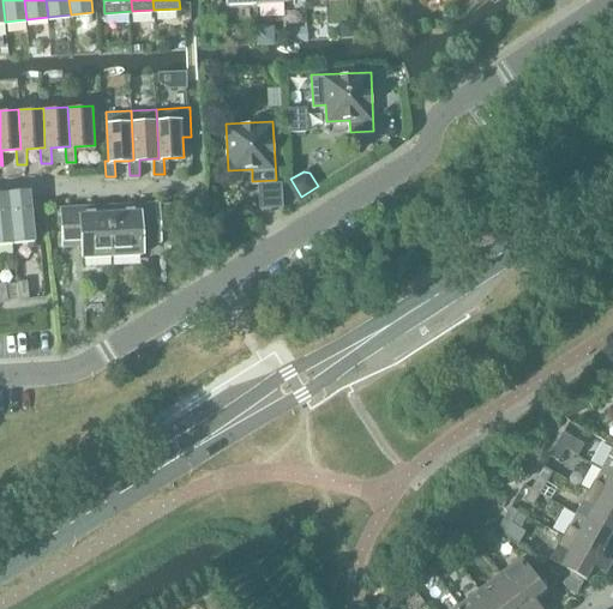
[(30,190),(8,191),(13,241),(36,239),(30,190)]
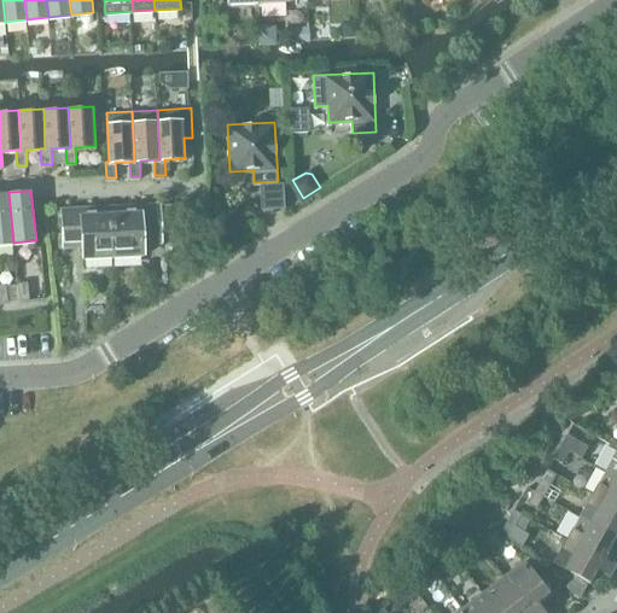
[(9,192),(0,193),(0,243),(13,243),(9,192)]
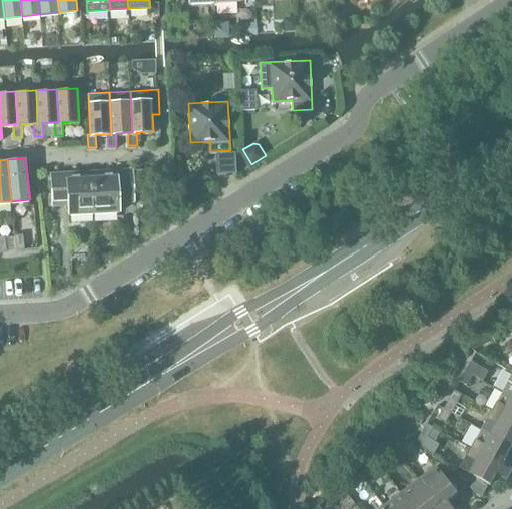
[(132,167),(92,169),(94,212),(119,210),(118,200),(134,199),(132,167)]
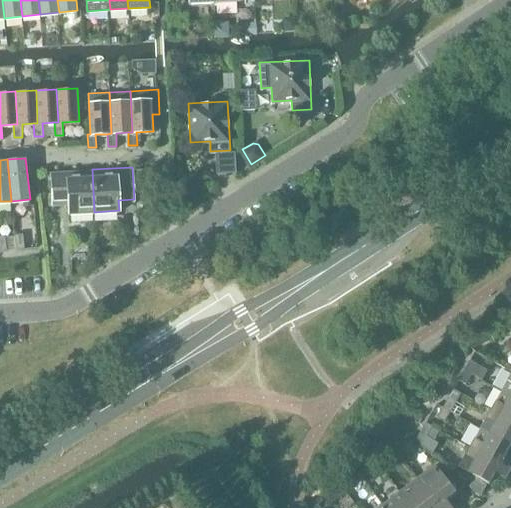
[(94,212),(92,169),(51,171),(53,203),(68,203),(69,213),(94,212)]
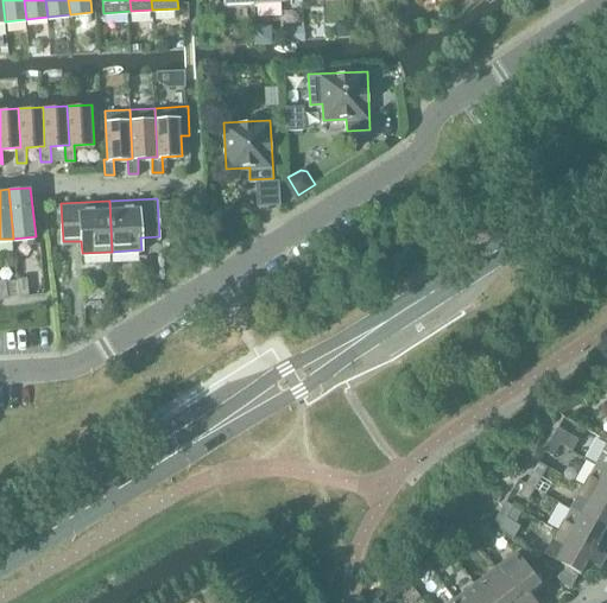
[(18,277),(19,294),(30,293),(27,275),(18,277)]
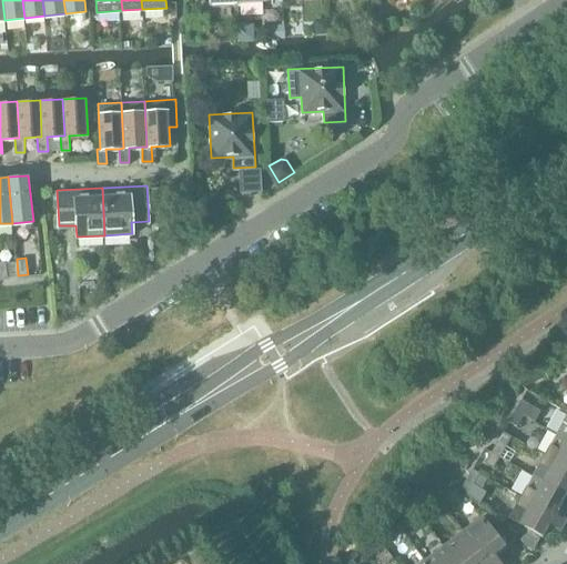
[(523,398),(516,408),(525,412),(530,402),(523,398)]
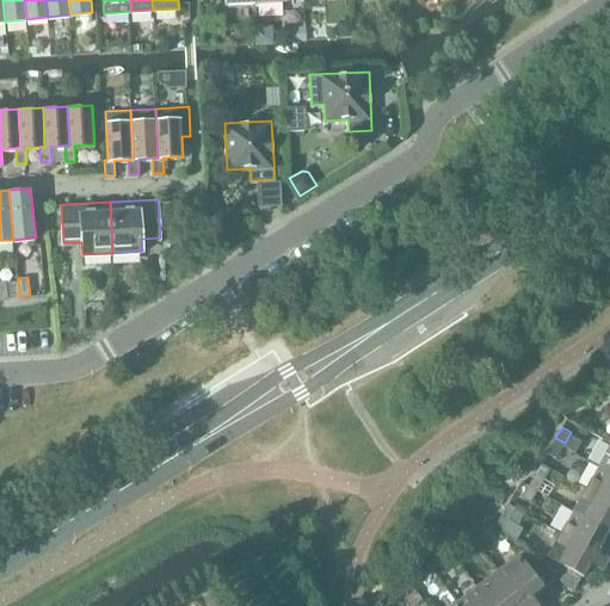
[(565,443),(555,438),(549,450),(559,456),(565,443)]
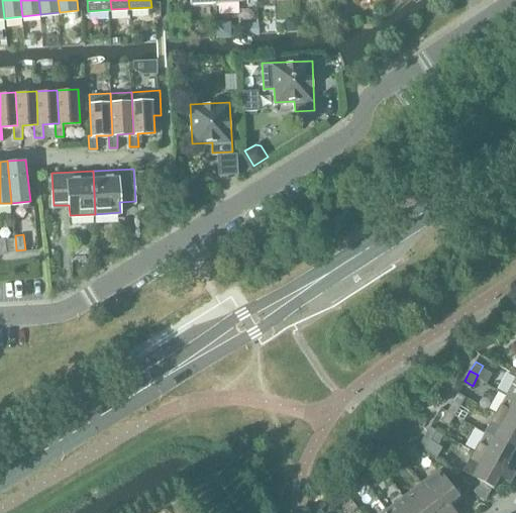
[(515,396),(509,393),(498,412),(515,421),(515,396)]
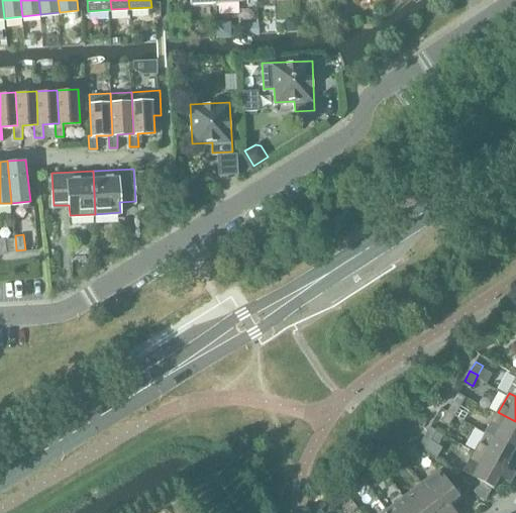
[(454,399),(448,409),(456,413),(462,404),(454,399)]
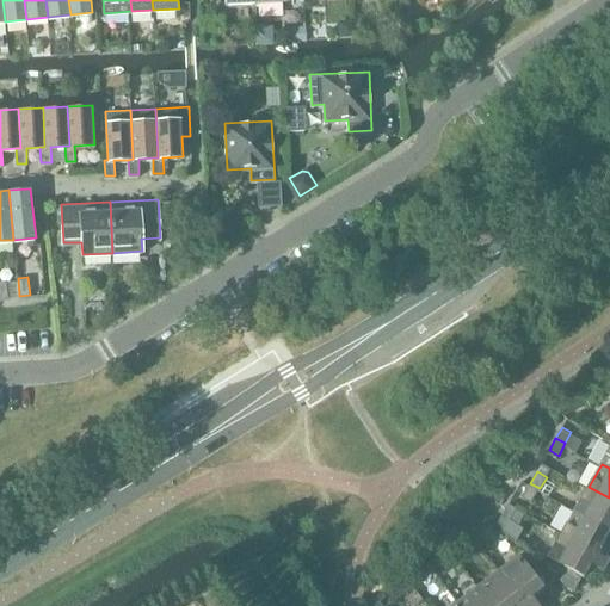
[(540,488),(530,483),(524,495),(533,500),(540,488)]
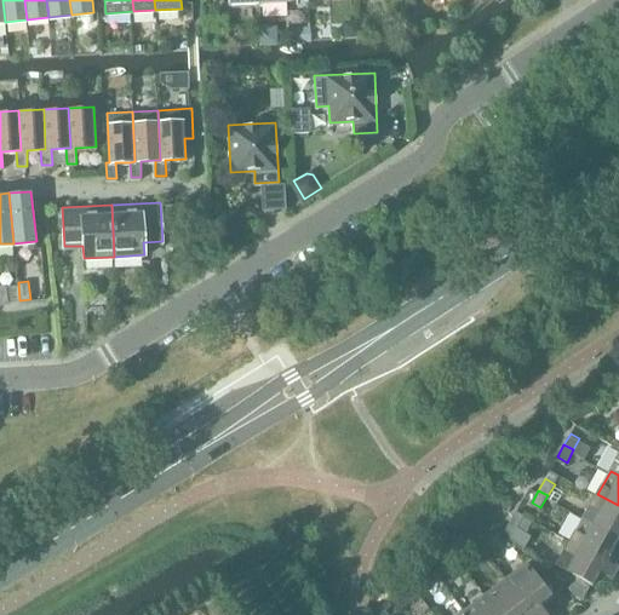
[(618,505),(597,494),(585,516),(618,535),(618,505)]
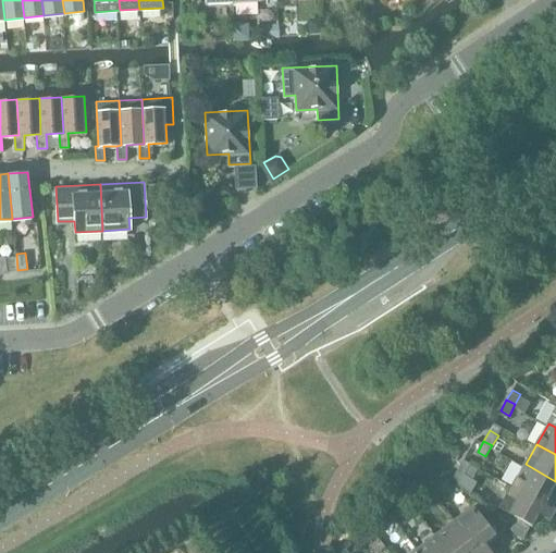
[(466,472),(473,477),(479,465),(471,462),(466,472)]
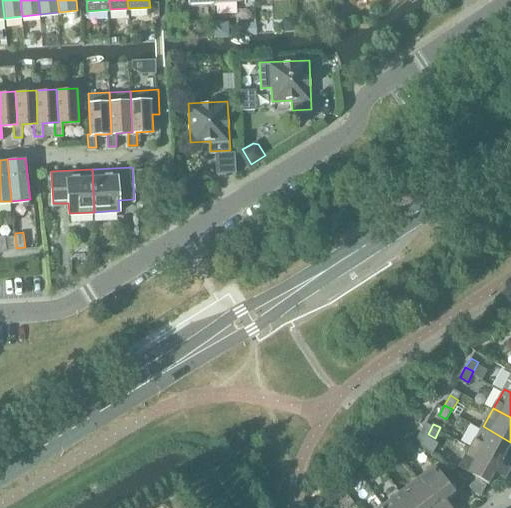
[(510,442),(483,426),(472,445),(510,467),(510,456),(507,454),(510,446),(510,442)]
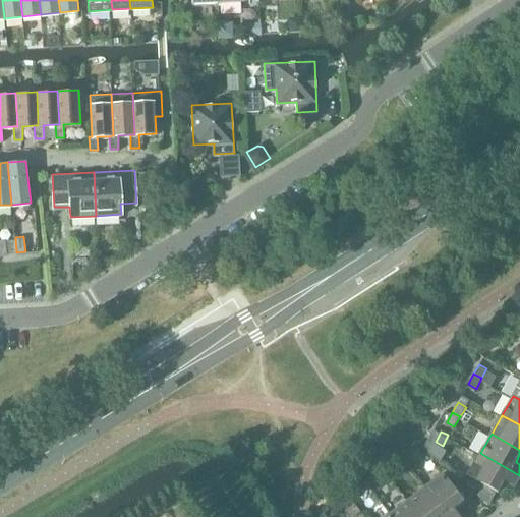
[(519,475),(480,453),(469,473),(500,491),(506,479),(516,484),(519,478),(519,475)]
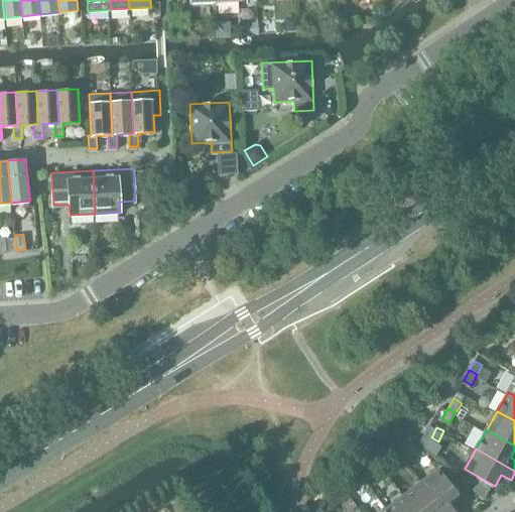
[(440,466),(422,480),(446,511),(459,511),(452,502),(462,494),(440,466)]
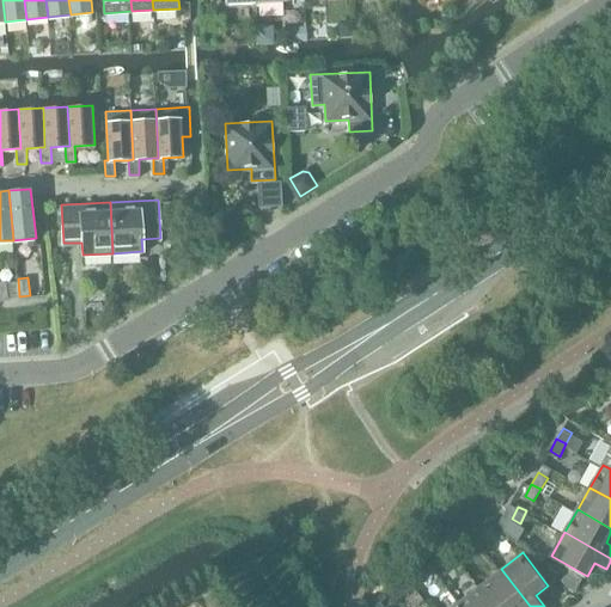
[(530,606),(501,569),(481,584),(498,606),(530,606)]
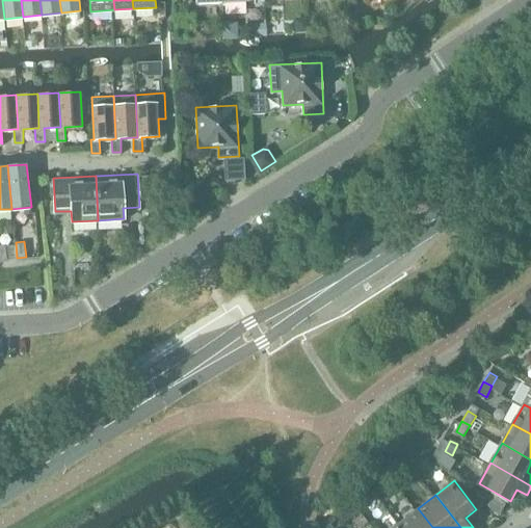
[(432,527),(418,508),(400,522),(404,527),(432,527)]
